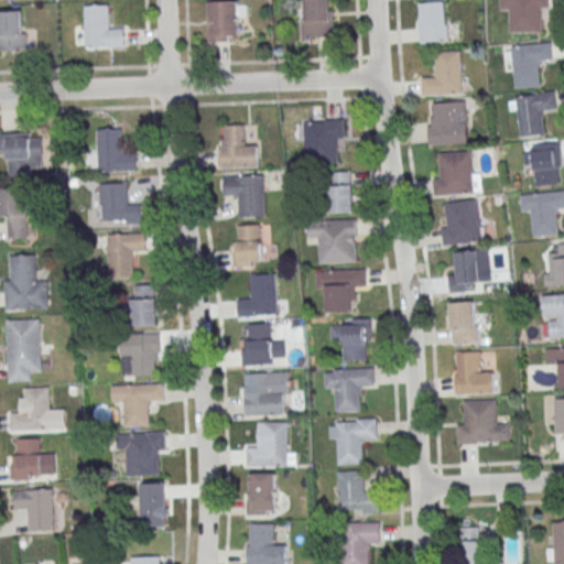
[(245,17),(245,0),(209,0),(209,41),(238,41),(238,17),(245,17)]
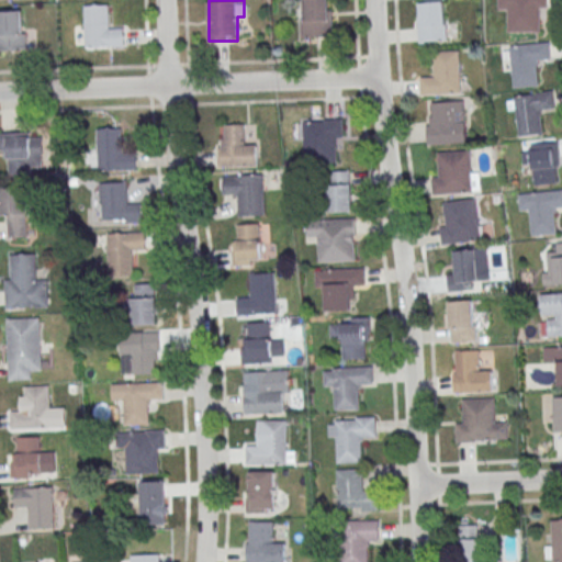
[(332,37),(332,0),(300,0),(301,37),(332,37)]
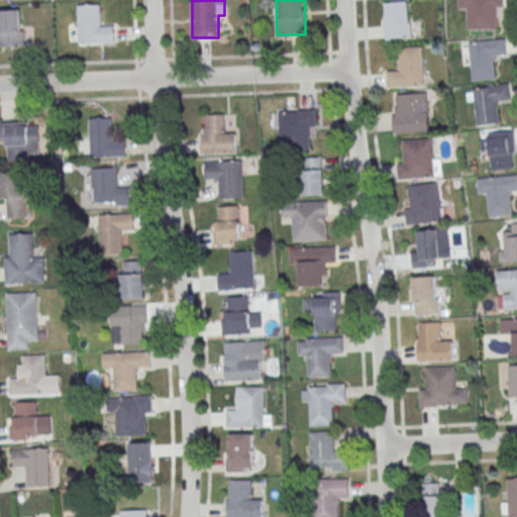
[(457,0),(502,0),(503,7),(496,7),(497,29),(467,29),(467,9),(457,9),(457,0)]
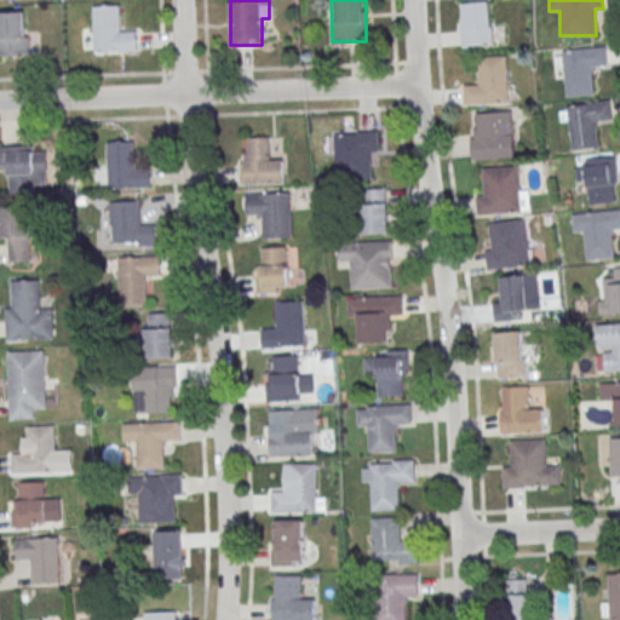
[(464,4),(491,1),(494,45),(463,46),(460,19),(465,18),(464,4)]
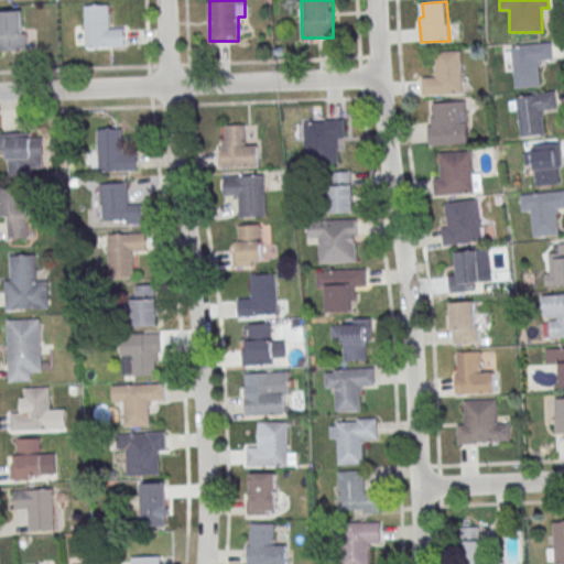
[(84,6),(108,4),(108,29),(122,29),(123,45),(85,47),(84,6)]
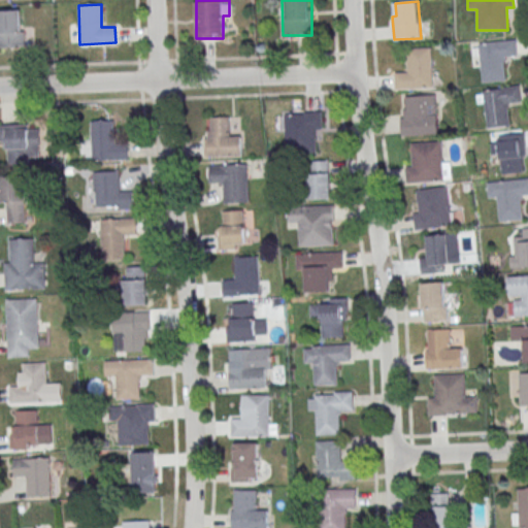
[(23,10),(0,9),(0,47),(23,47),(23,10)]
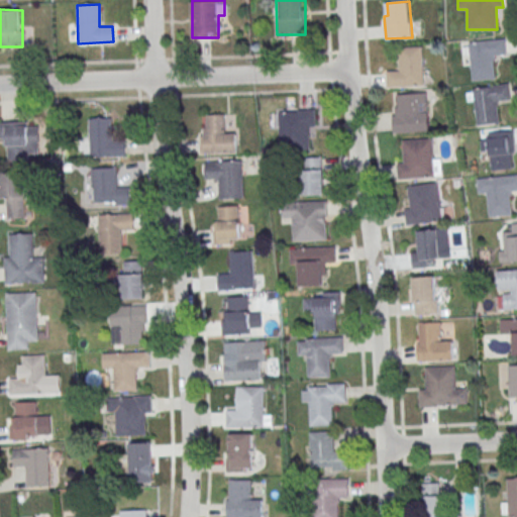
[(473,81),(498,79),(496,58),(507,57),(505,37),(462,41),(463,54),(471,54),(473,81)]
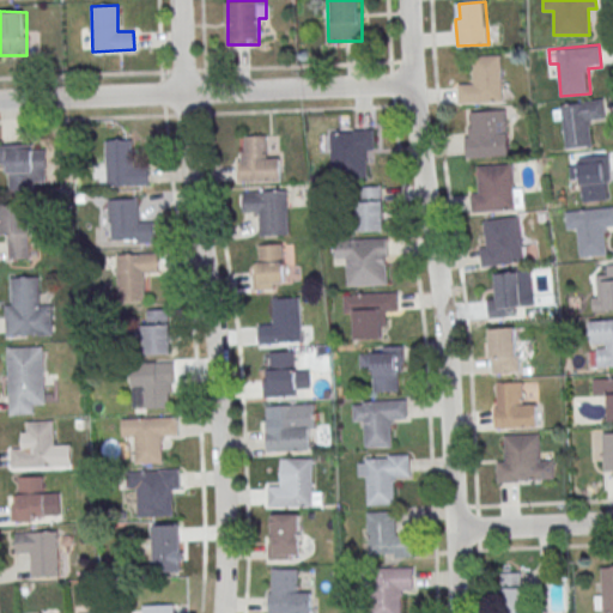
[(501,54),(503,102),(459,103),(457,85),(472,84),(471,56),(501,54)]
